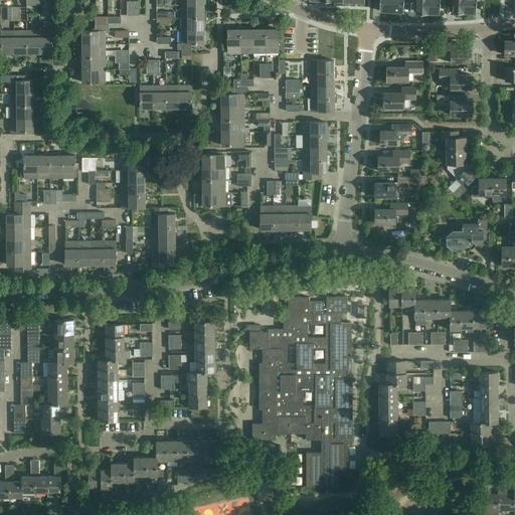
[(379,0),(379,11),(391,12),(391,0),(379,0)]
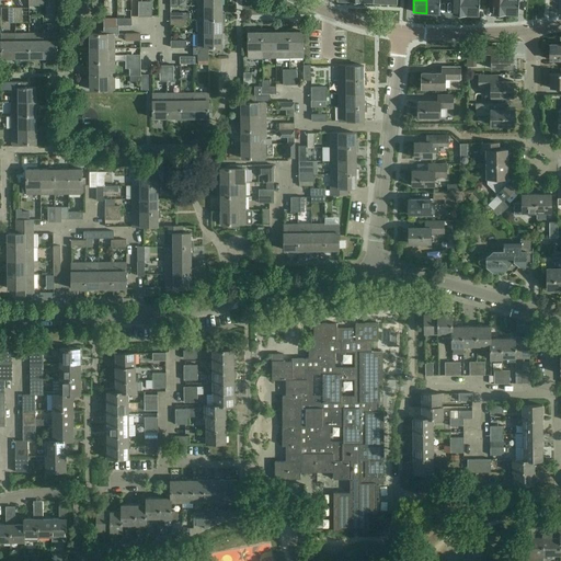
[(426,0),(426,13),(439,13),(439,0),(426,0)]
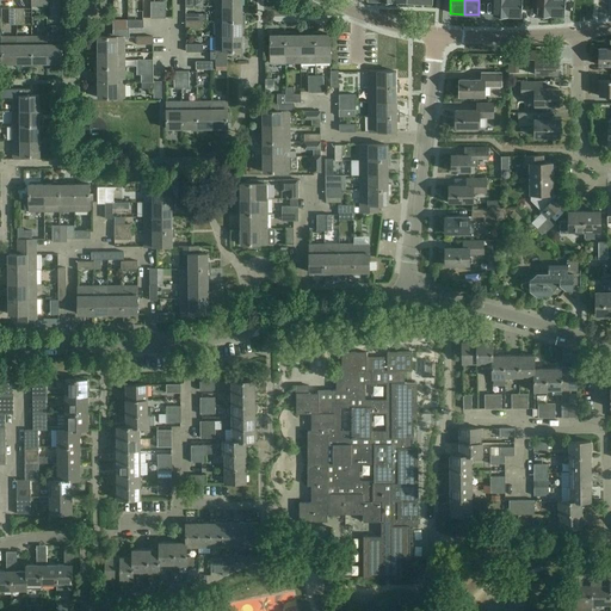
[(494,0),(493,16),(507,17),(507,0),(494,0)]
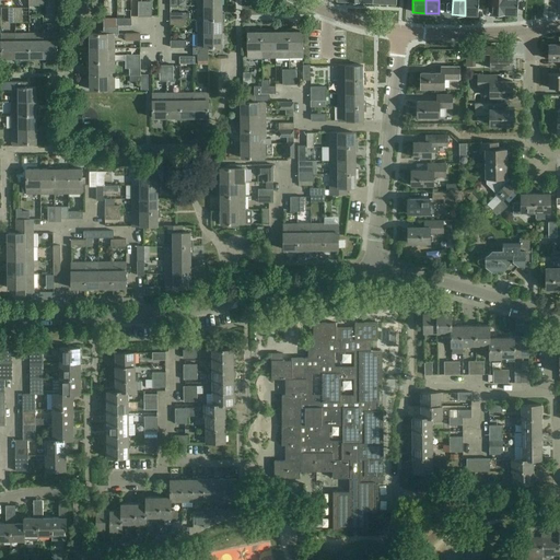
[(465,0),(465,15),(478,15),(478,0),(465,0)]
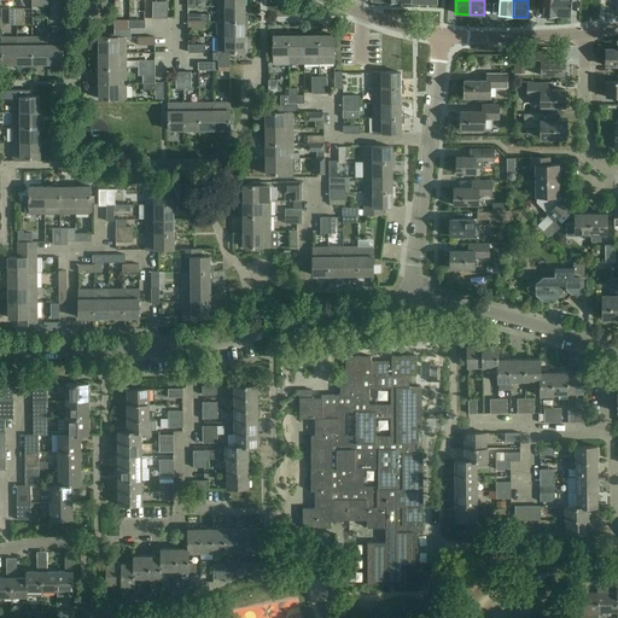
[(543,0),(542,15),(557,16),(557,0),(543,0)]
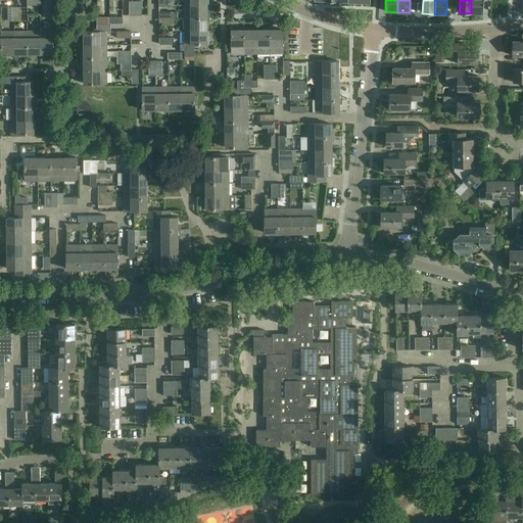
[(471,0),(471,13),(483,13),(483,0),(471,0)]
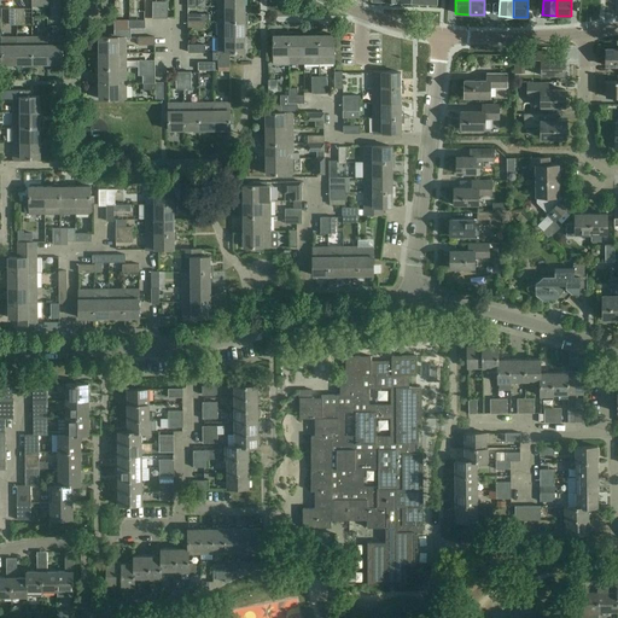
[(245,16),(245,6),(219,6),(219,22),(248,22),(248,16),(245,16)]
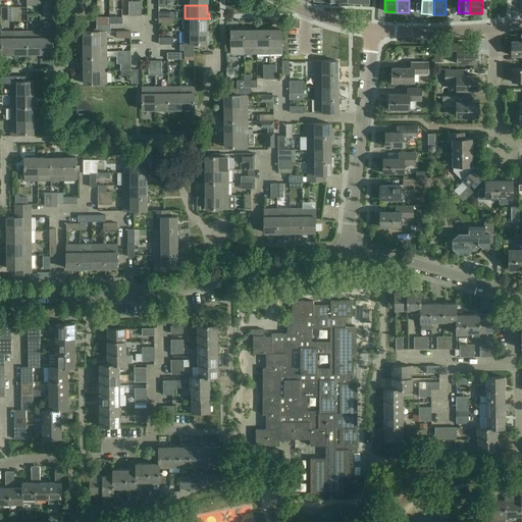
[(185,18),(185,32),(207,31),(207,23),(209,23),(209,18),(185,18)]
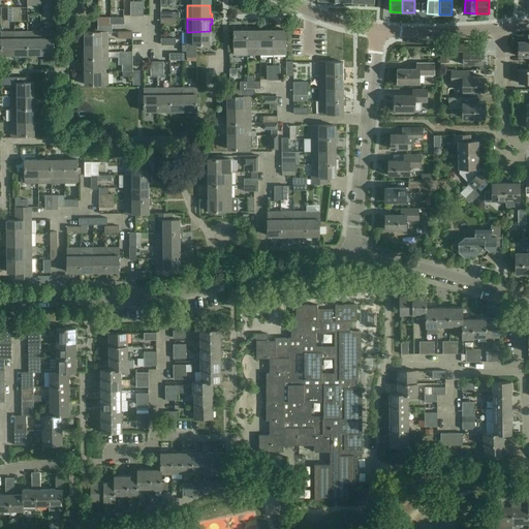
[(247,55),(247,28),(243,28),(243,31),(234,31),(235,55),(247,55)]
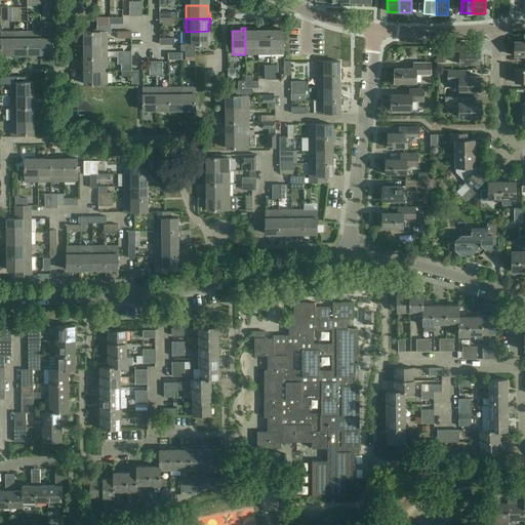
[(250,28),(245,28),(245,54),(257,54),(257,30),(250,30),(250,28)]
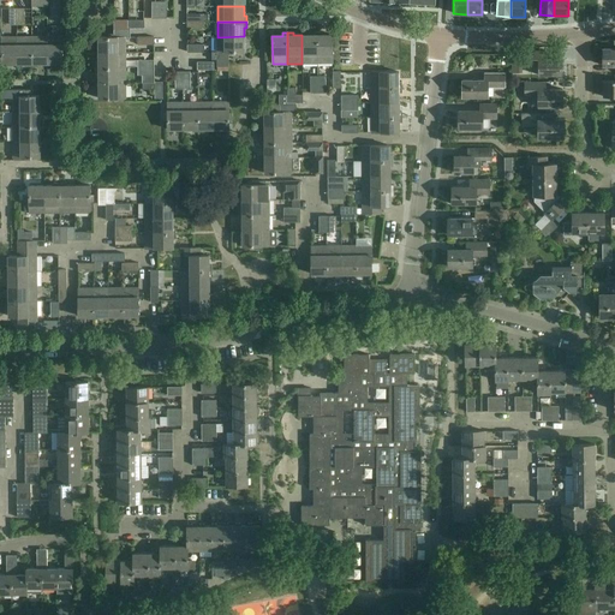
[(311,35),(302,35),(302,64),(317,63),(317,33),(311,33),(311,35)]
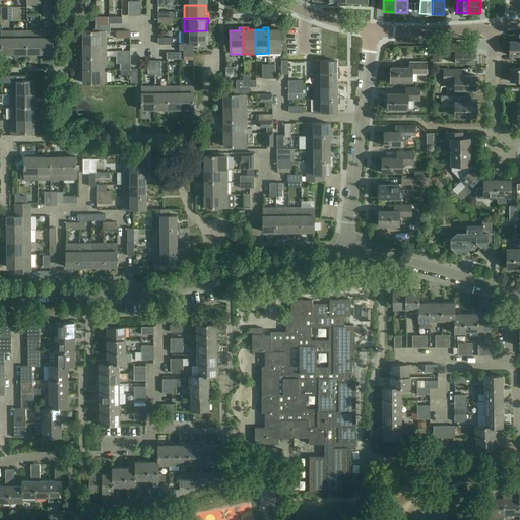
[(272,27),(268,27),(268,53),(281,53),(281,29),(272,29),(272,27)]
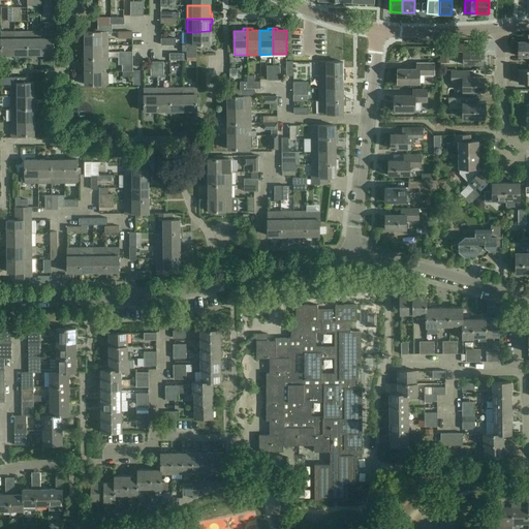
[(98,32),(98,29),(93,30),(93,32),(85,32),(85,45),(107,45),(107,32),(98,32)]
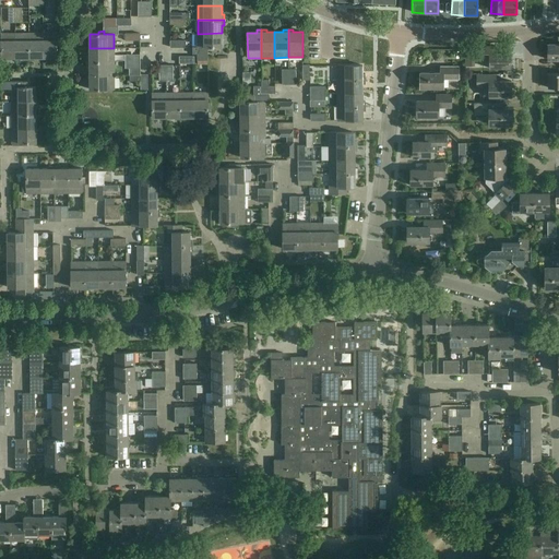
[(198,34),(198,47),(207,47),(207,50),(213,50),(213,47),(222,47),(222,33),(198,34)]
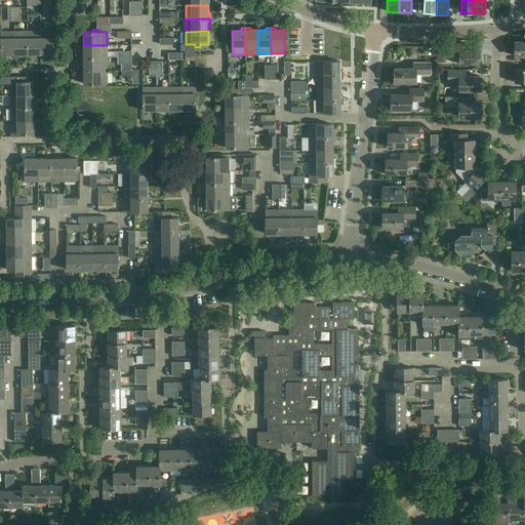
[(14,54),(14,32),(1,32),(1,41),(0,41),(0,46),(1,46),(1,54),(14,54)]
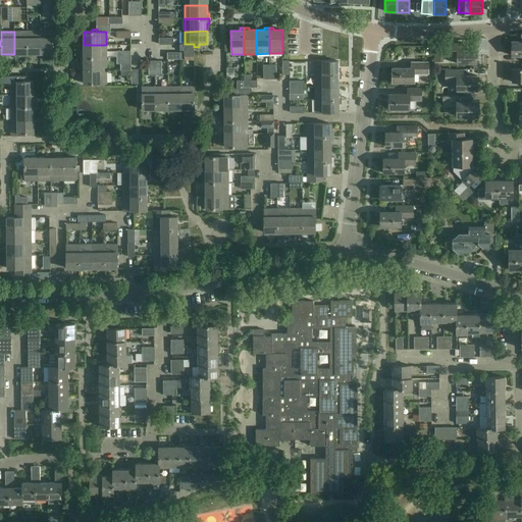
[(28,32),(14,32),(14,54),(21,54),(21,57),(28,57),(28,32)]
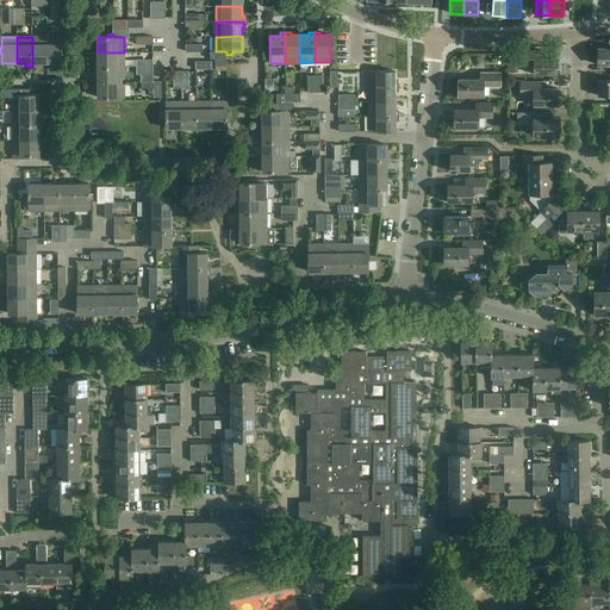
[(47,37),(32,37),(32,67),(38,67),(38,63),(48,63),(47,37)]
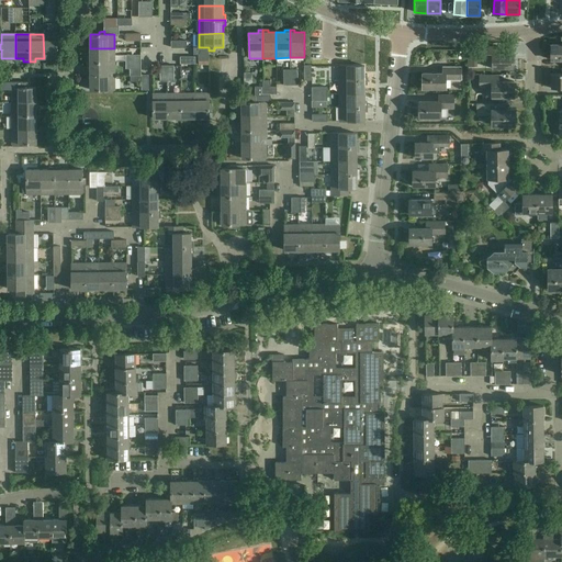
[(57,34),(43,34),(44,58),(57,58),(57,49),(60,49),(60,44),(57,44),(57,34)]
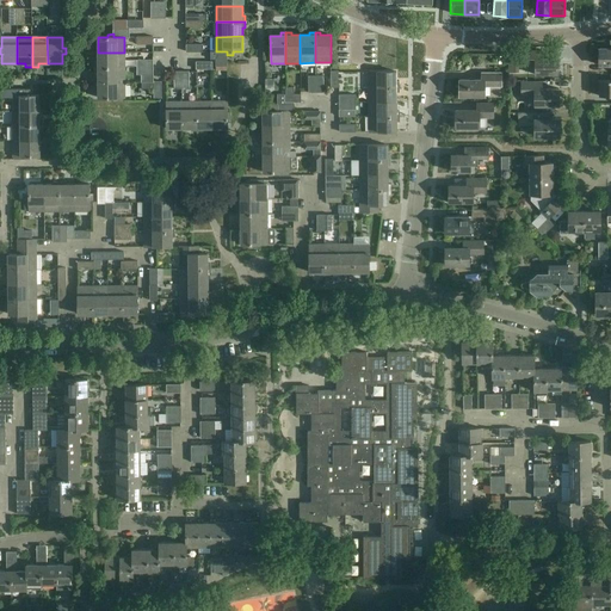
[(610,65),(610,48),(599,49),(599,66),(610,65)]
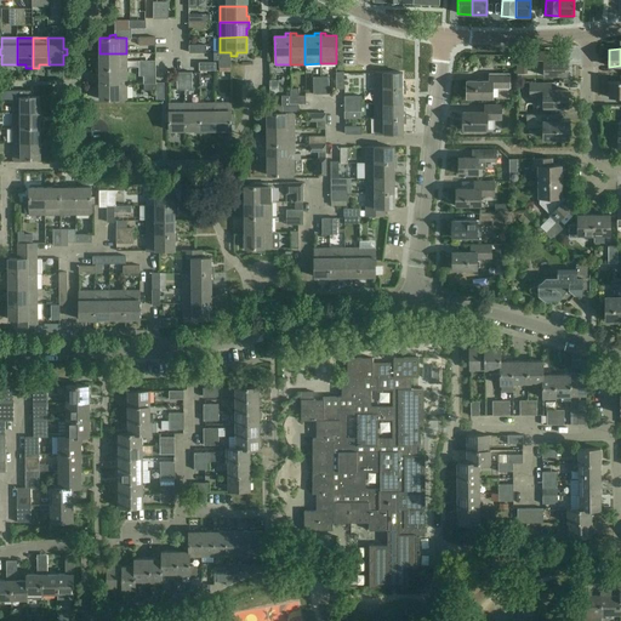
[(231,52),(220,52),(215,52),(215,60),(220,60),(220,67),(231,67),(231,56),(231,52)]
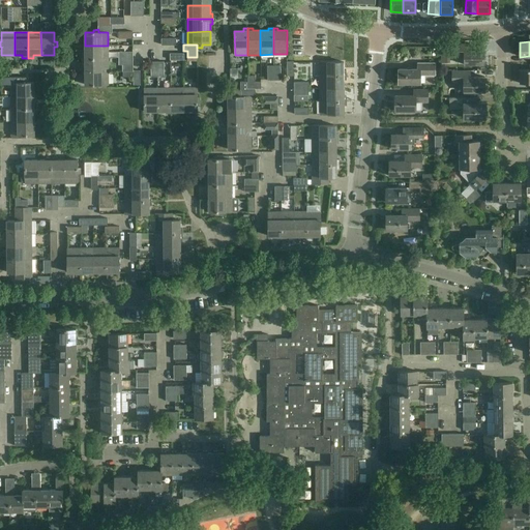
[(455,54),(464,54),(464,65),(484,64),(484,50),(472,51),(472,45),(455,45),(455,54)]
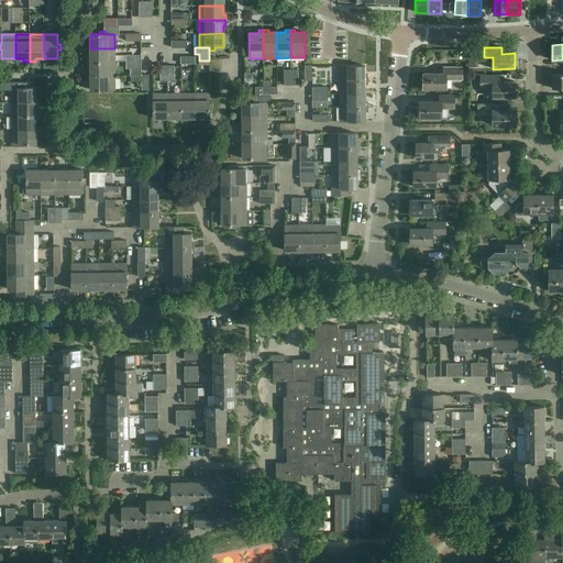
[(87,57),(87,63),(114,63),(114,48),(90,48),(90,57),(87,57)]
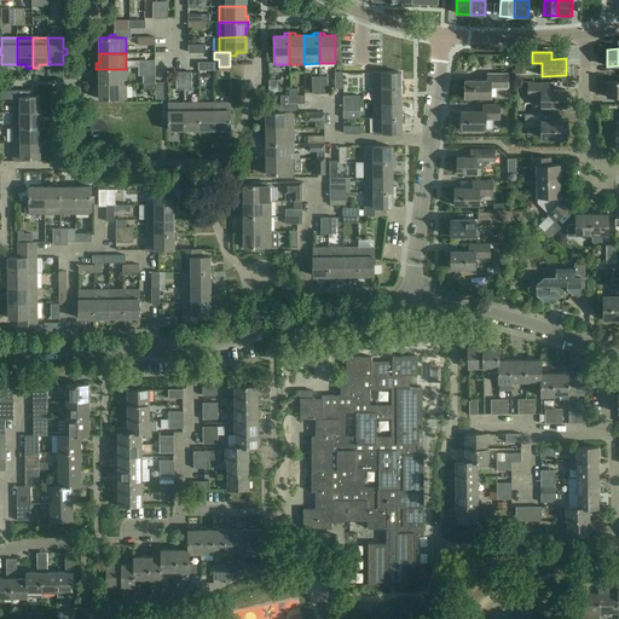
[(99,75),(99,85),(126,85),(126,69),(96,69),(96,75),(99,75)]
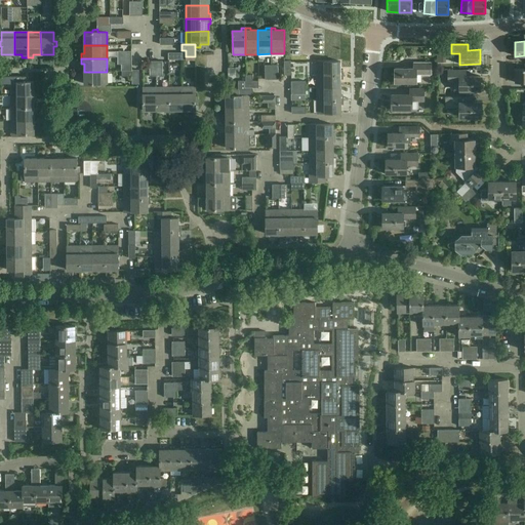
[(131,58),(117,58),(117,65),(121,65),(121,71),(131,71),(131,58)]
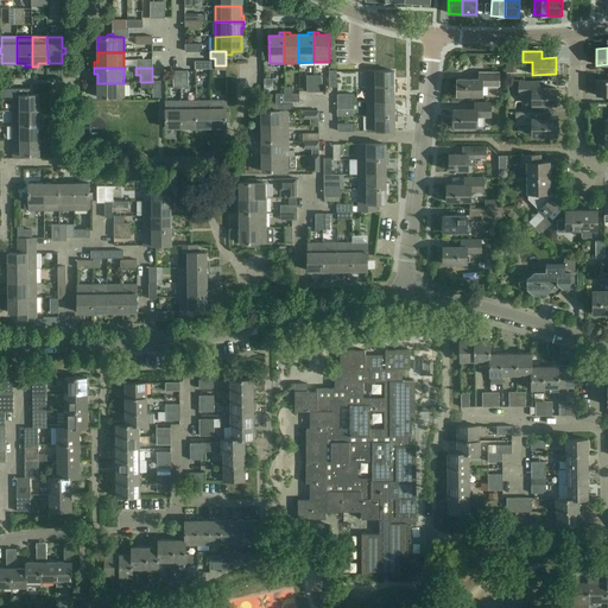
[(367,73),(367,87),(398,87),(398,81),(394,81),(394,71),(367,73)]
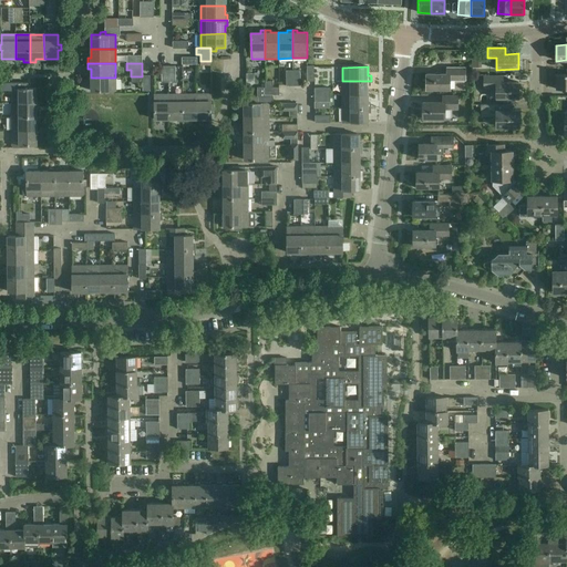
[(465,81),(465,68),(447,68),(447,74),(426,74),(426,90),(450,90),(450,81),(465,81)]
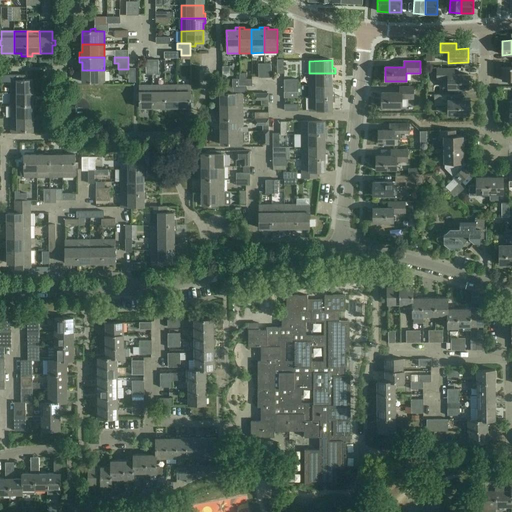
[(511,67),(502,67),(502,81),(511,80),(511,67)]
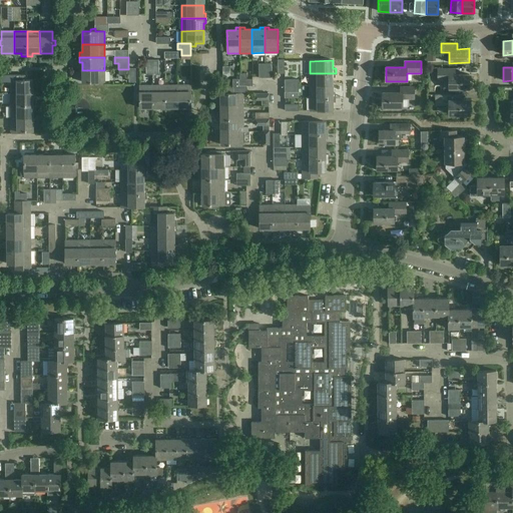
[(455,69),(445,69),(438,69),(438,82),(449,82),(449,89),(469,88),(469,75),(455,75),(455,69)]
